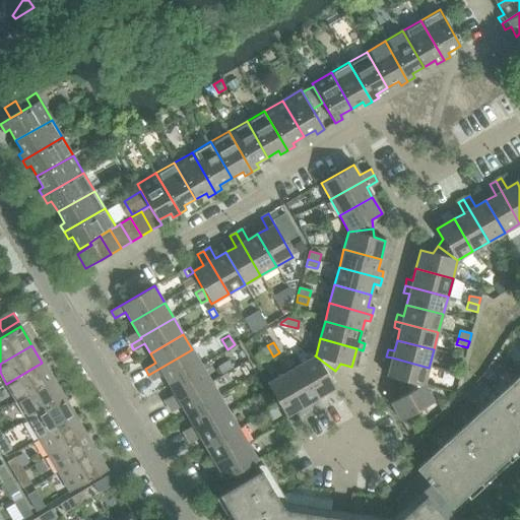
[(273,356),(267,345),(261,349),(268,360),(273,356)]
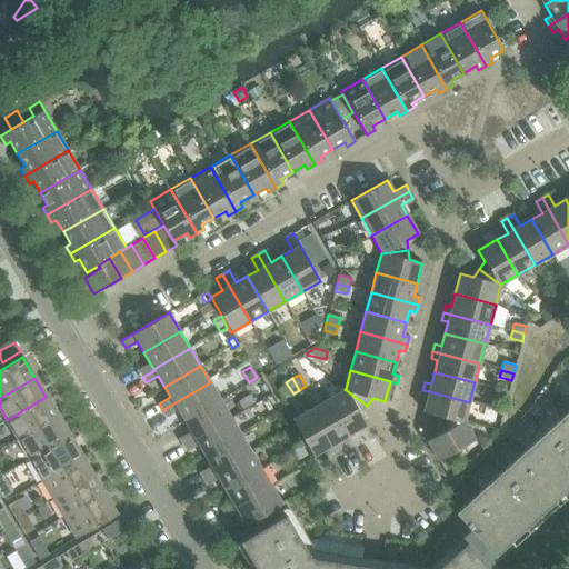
[(185,421),(220,400),(210,382),(162,410),(167,417),(178,410),(185,421)]
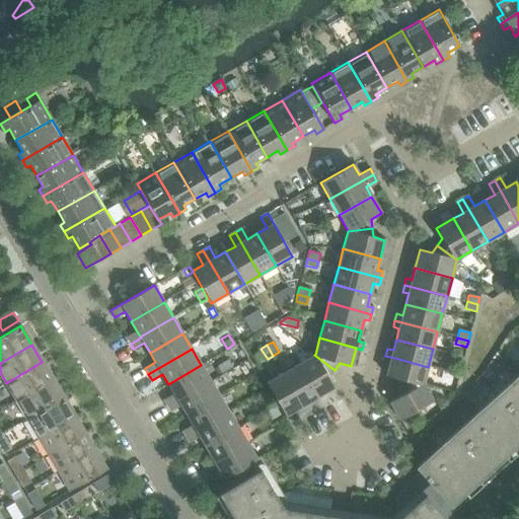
[(462,364),(463,357),(452,354),(450,362),(462,364)]
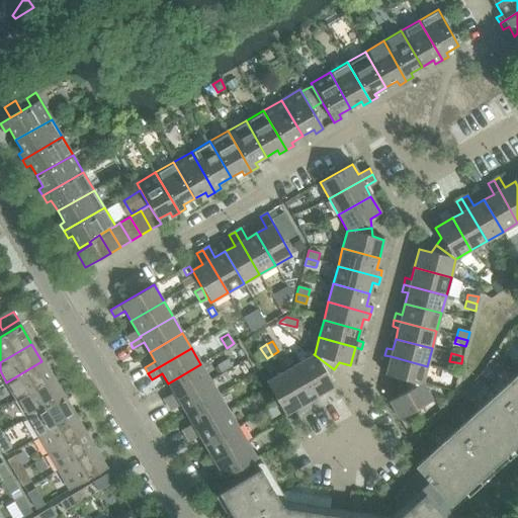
[(328,376),(334,369),(314,354),(298,363),(318,396),(334,386),(328,376)]
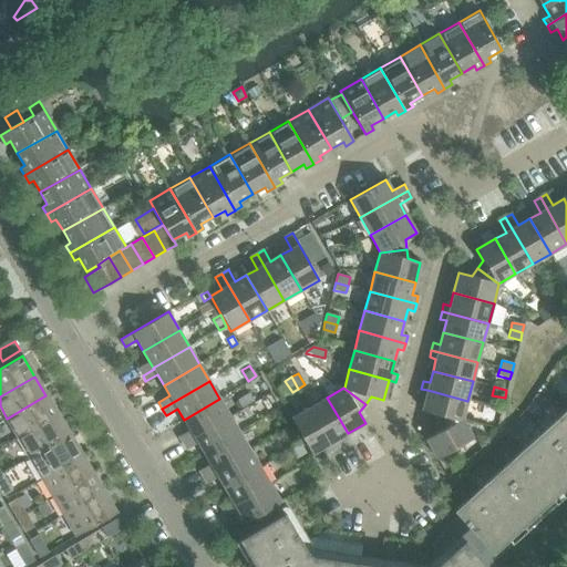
[(463,420),(467,401),(428,390),(422,410),(434,413),(435,424),(463,420)]
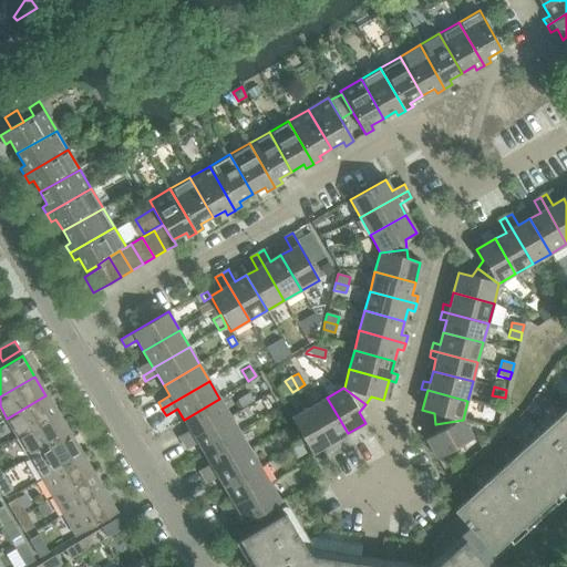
[(19,437),(58,414),(45,395),(7,419),(19,437)]
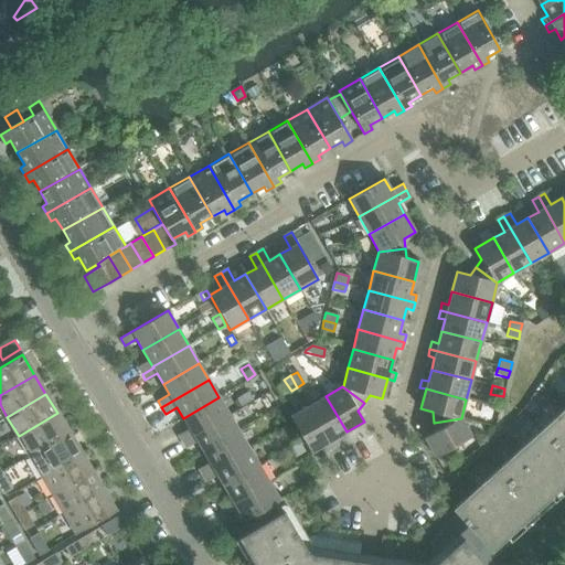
[(347,432),(326,396),(308,406),(332,448),(339,445),(336,438),(347,432)]
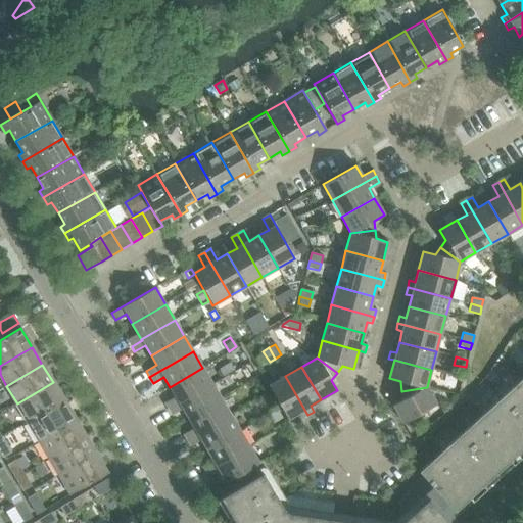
[(169,409),(212,383),(202,368),(170,387),(176,396),(164,402),(169,409)]
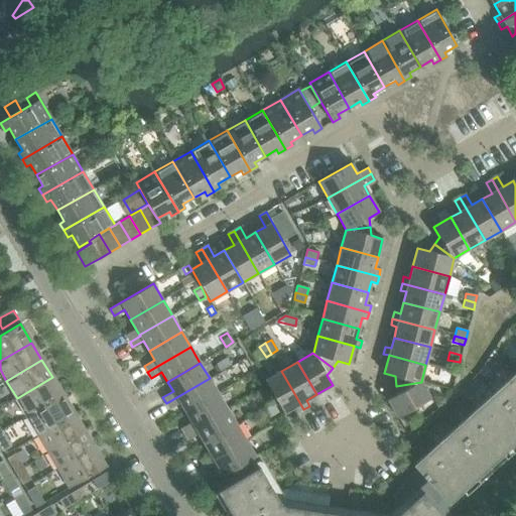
[(303,409),(281,371),(265,381),(283,413),(294,407),(297,412),(303,409)]
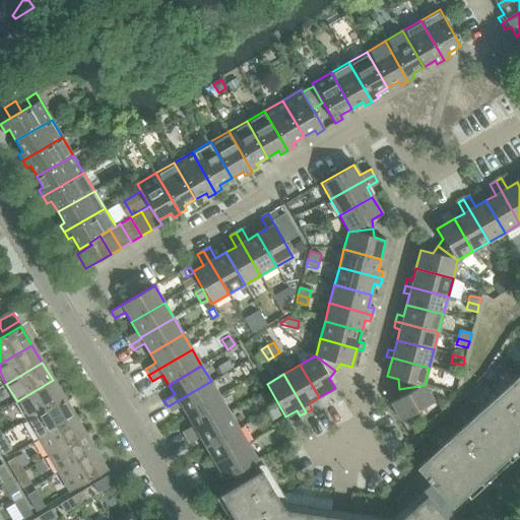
[(519,374),(498,395),(519,418),(519,374)]
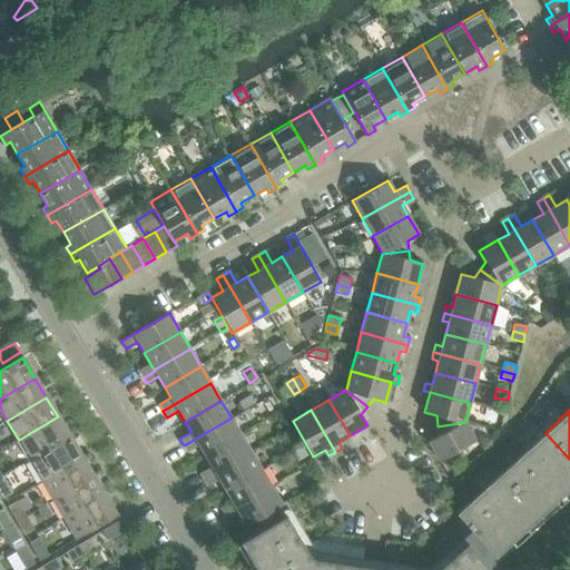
[(30,460),(69,436),(58,416),(19,440),(30,460)]
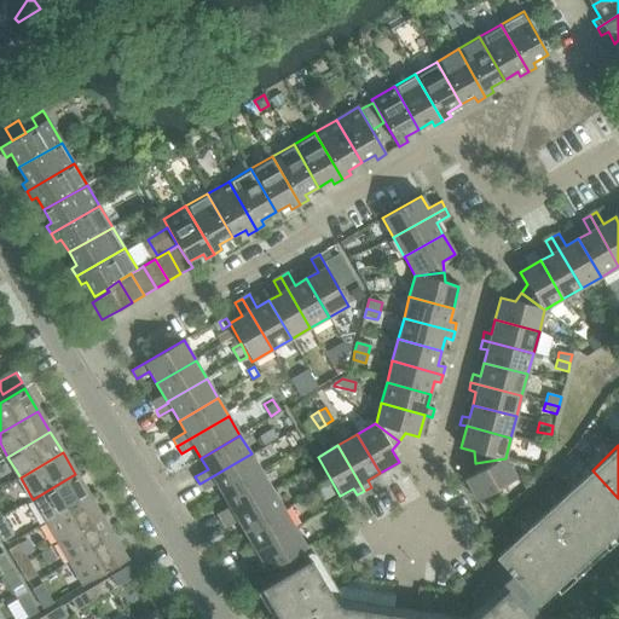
[(223,495),(262,473),(252,453),(200,484),(203,491),(215,484),(223,495)]
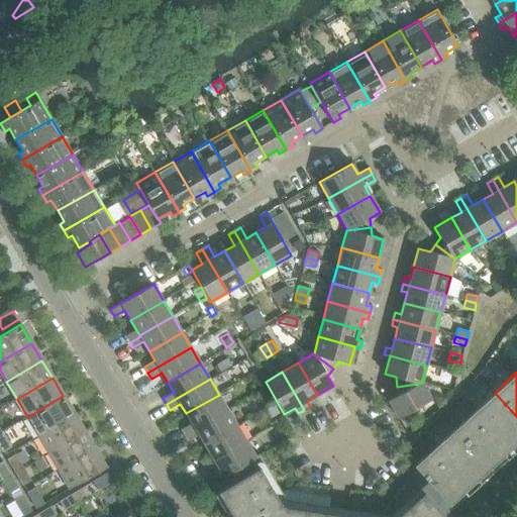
[(399,418),(431,400),(422,383),(397,387),(398,395),(389,401),(399,418)]
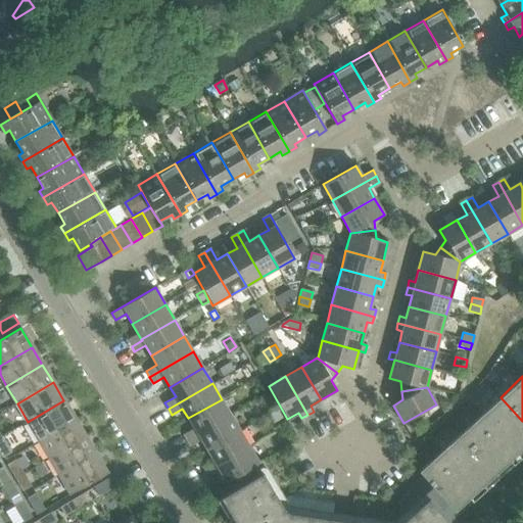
[(275,405),(269,395),(262,399),(267,409),(275,405)]
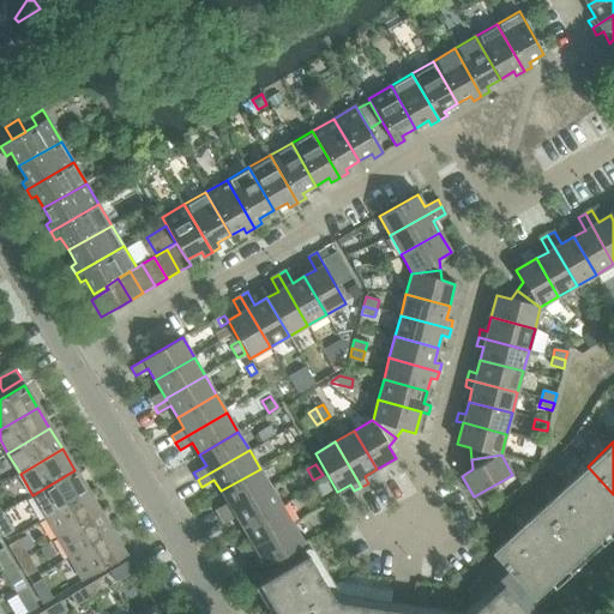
[(613,535),(613,494),(588,467),(540,510),(587,560),(613,535)]
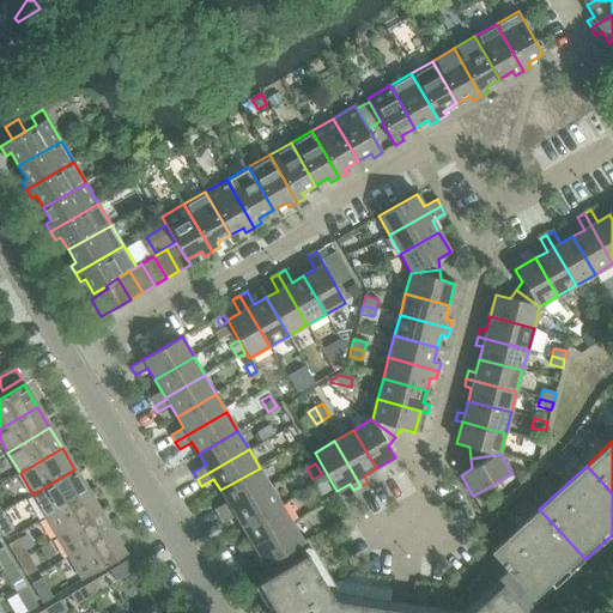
[(219,516),(271,487),(260,468),(220,490),(228,502),(214,509),(219,516)]
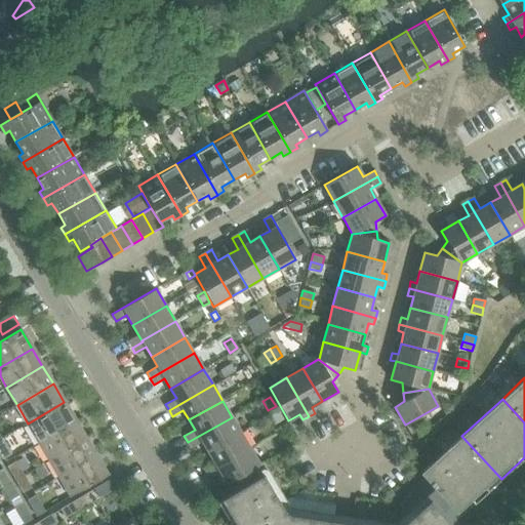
[(39,442),(75,420),(64,402),(28,423),(39,442)]
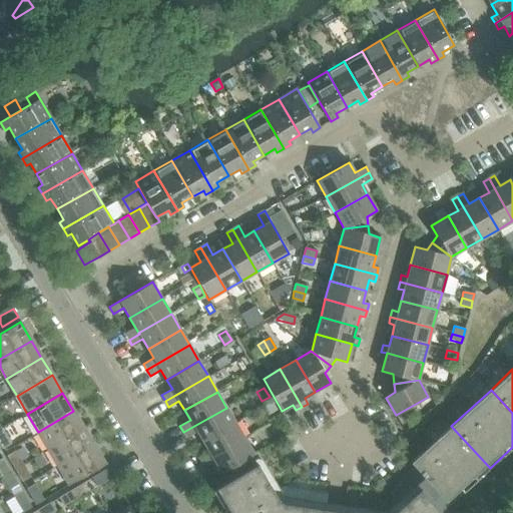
[(278,411),(273,402),(265,406),(271,415),(278,411)]
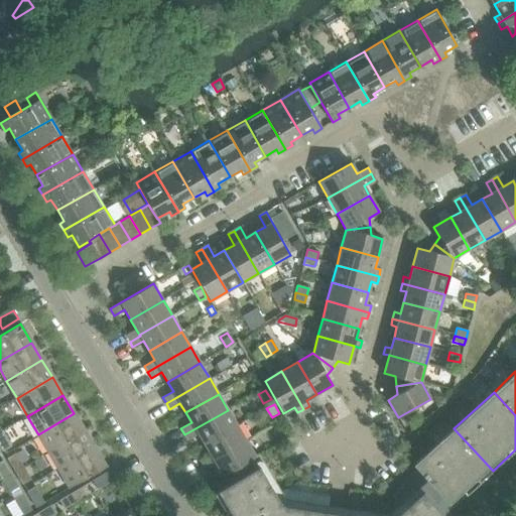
[(205,444),(237,425),(228,410),(184,434),(188,440),(199,434),(205,444)]
